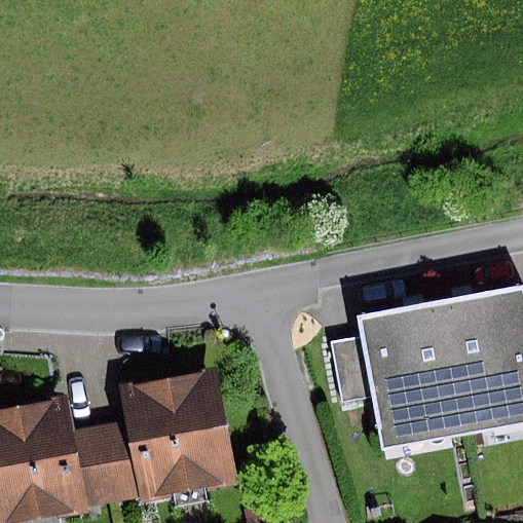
[(522,285),(443,299),(467,432),(522,422),(522,285)]
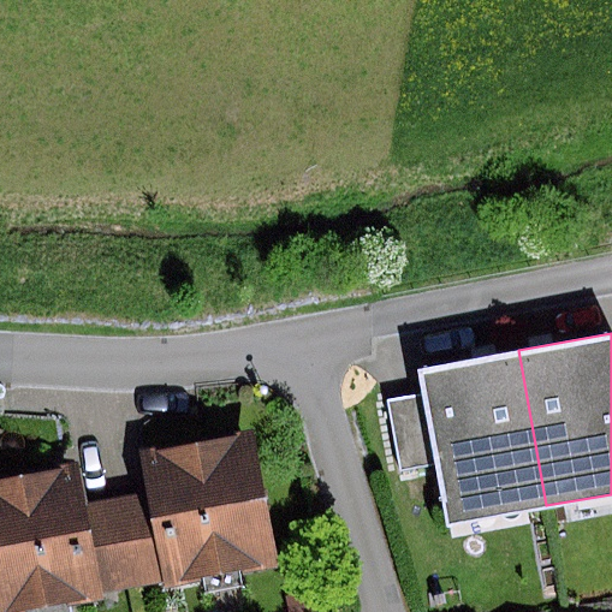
[(546,505),(518,350),(417,366),(422,392),(392,398),(405,469),(434,464),(445,526),(546,505)]
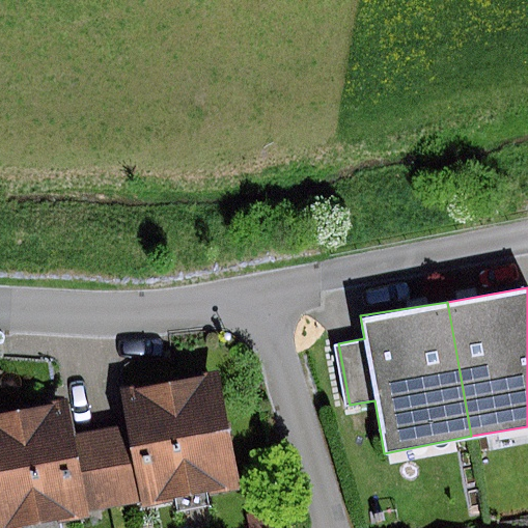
[(216,370),(119,390),(126,425),(140,494),(141,501),(239,481),(216,370)]
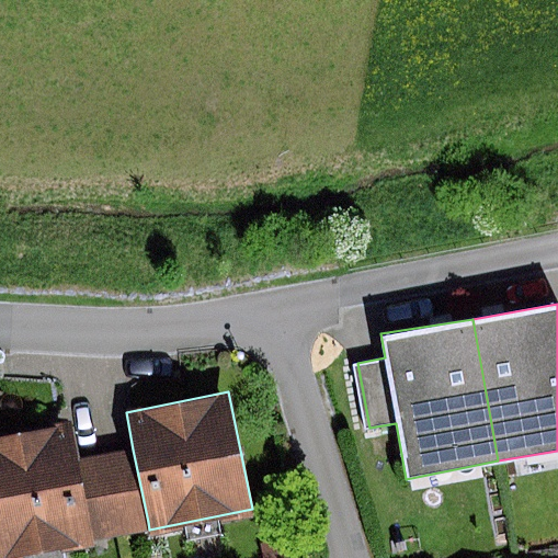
[(70,423),(0,436),(0,557),(27,557),(94,545),(91,533),(77,460),(70,423)]
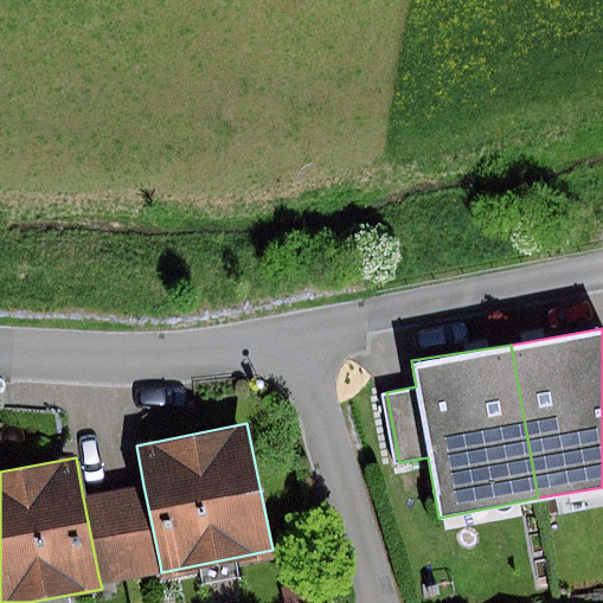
[(143,486),(83,498),(98,576),(160,564),(143,486)]
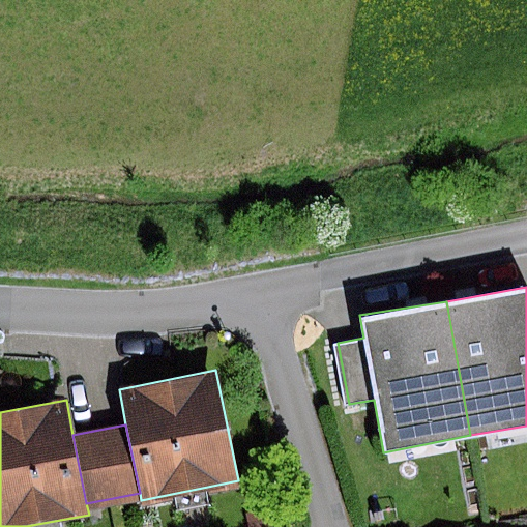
All buildings are outlined.
